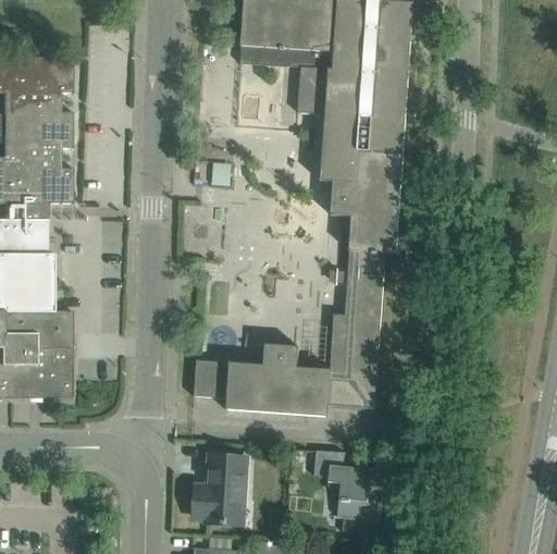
[(413,3),(415,3),(415,1),(398,0),(369,0),(367,16),(360,16),(357,71),(302,66),(299,110),(298,110),(298,111),(326,113),(321,179),(321,180),(334,181),(331,214),(344,214),(343,225),(350,225),(348,270),(337,270),(337,281),(347,281),(345,314),(334,312),(334,315),(335,315),(332,370),(309,369),(309,370),(297,369),(299,345),(265,343),(264,355),(255,355),(254,362),(232,361),(232,360),(231,360),(230,361),(198,359),(198,358),(197,358),(195,395),(196,395),(227,397),(226,409),(229,409),(229,408),(326,415),(326,416),(327,416),(329,403),(375,407),(375,405),(385,251),(397,253),(397,251),(404,152),(405,152),(405,151),(404,150),(413,3)]
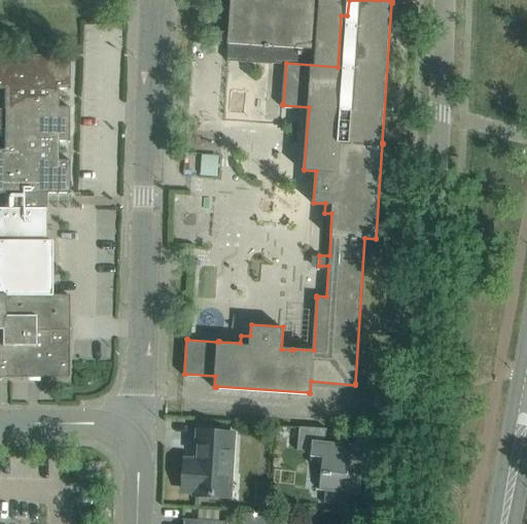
[(347,15),(349,0),(231,0),(227,59),(286,63),(338,67),(341,15),(347,15)]
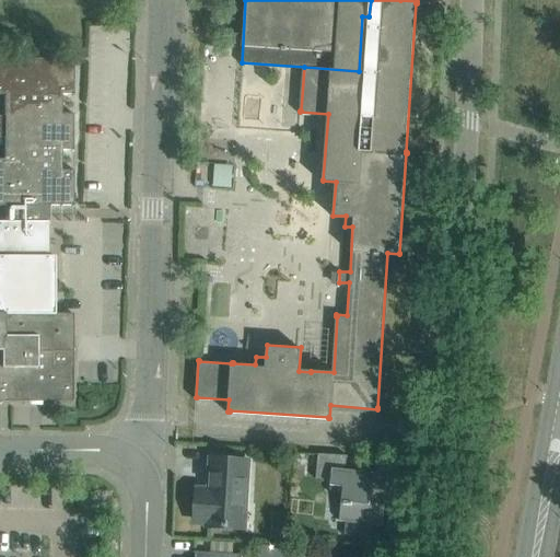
[(73,149),(73,111),(62,111),(62,92),(74,92),(74,56),(38,56),(38,68),(18,68),(18,56),(0,55),(0,91),(4,92),(4,157),(0,155),(0,202),(6,202),(6,219),(0,218),(0,311),(3,311),(55,311),(55,255),(47,255),(47,219),(38,219),(38,204),(73,204),(73,167),(61,167),(61,149),(73,149)]
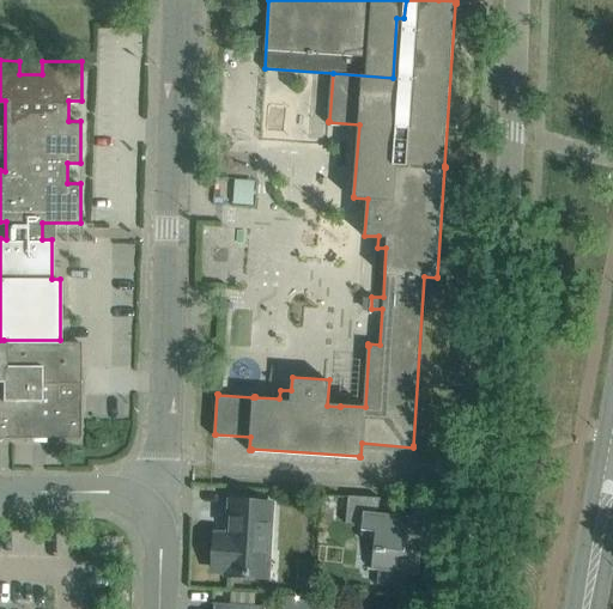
[(237,186),(258,186),(259,160),(237,159),(237,186)]
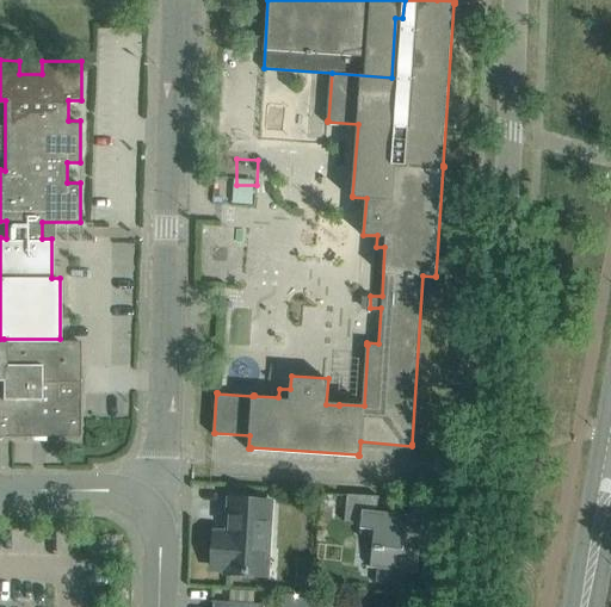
[(0,339),(0,434),(4,434),(79,434),(80,339),(60,339),(4,339),(0,339)]
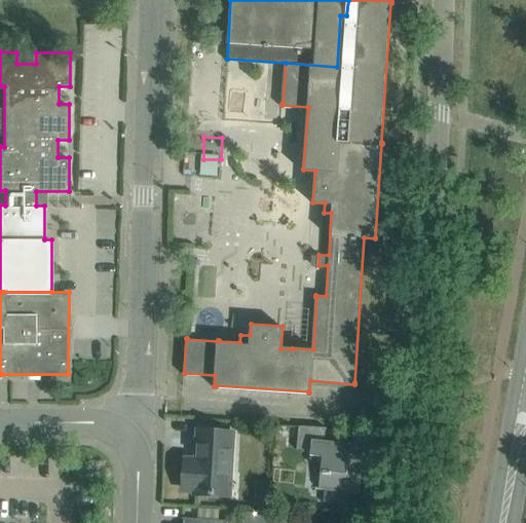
[(186,458),(184,487),(196,488),(196,492),(229,494),(232,431),(199,428),(197,459),(186,458)]
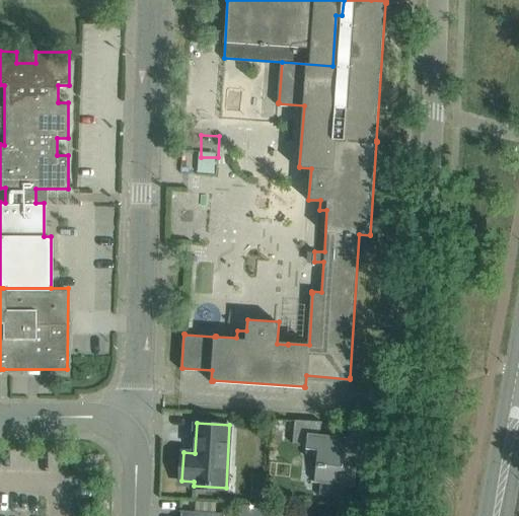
[(317,450),(314,482),(354,486),(356,462),(353,462),(354,454),(357,454),(359,439),(307,434),(306,449),(317,450)]
